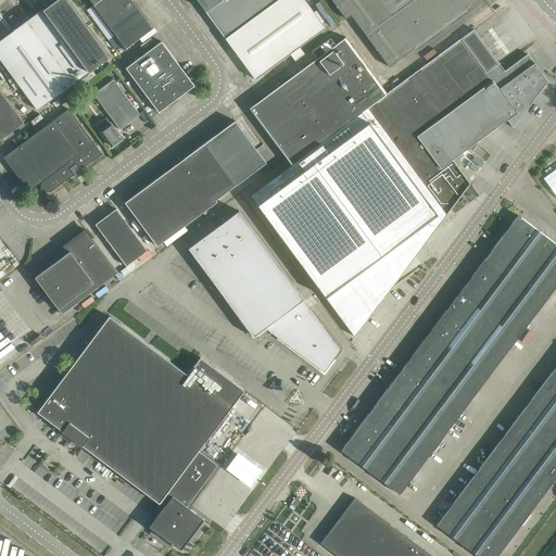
[(67,0),(55,0),(0,40),(0,58),(8,70),(4,72),(9,77),(12,75),(37,110),(109,57),(67,0)]
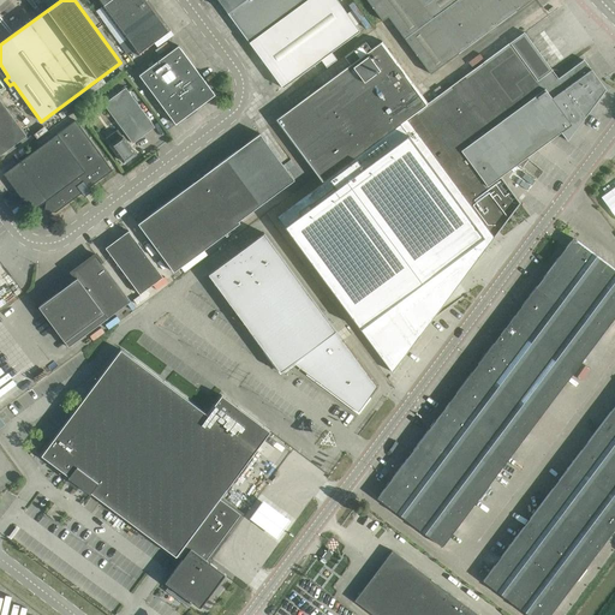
[(96,0),(102,6),(101,6),(137,55),(171,30),(156,10),(148,0),(96,0)]
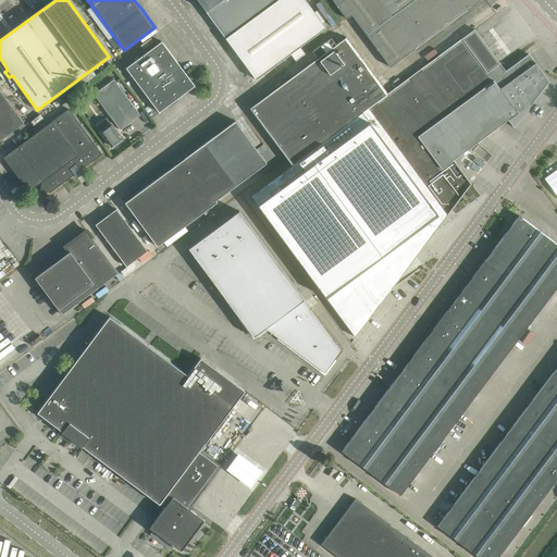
[(197,0),(225,38),(256,79),(291,53),(296,61),(305,53),(300,47),(326,27),(306,0),(197,0)]
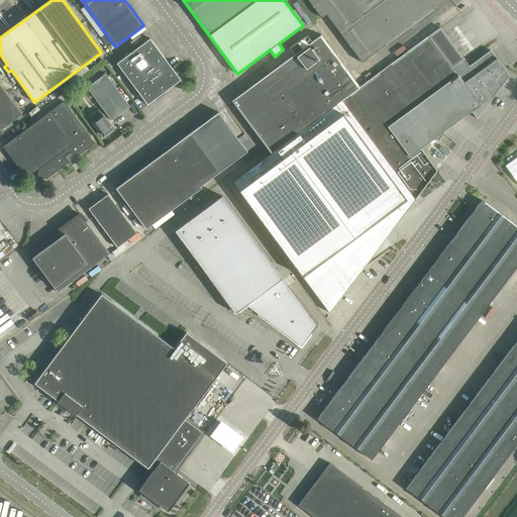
[(327,13),(336,25),(372,0),(308,0),(321,16),(327,13)]
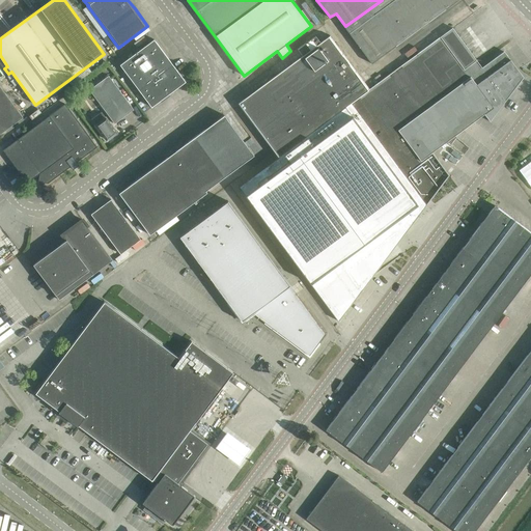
[(382,0),(345,26),(372,62),(457,0),(382,0)]
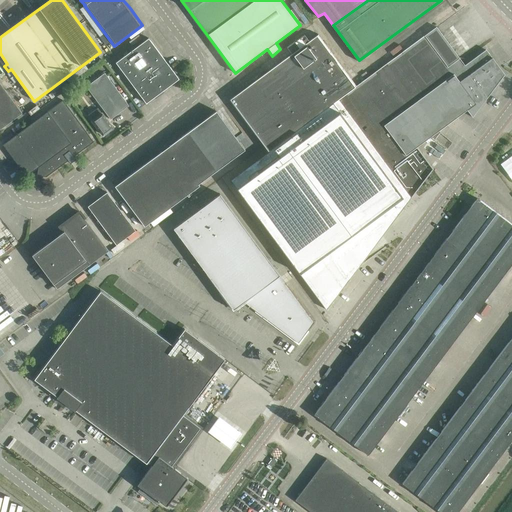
[(292,54),(229,100),(241,117),(267,151),(232,177),(312,286),(318,294),(359,264),(353,256),(384,233),(433,169),(417,147),(467,110),(472,117),(504,74),(486,49),(465,65),(436,27),(356,86),(356,85),(324,42),(318,34),(309,41),(305,35),(295,42),(295,41),(287,47),(292,54)]
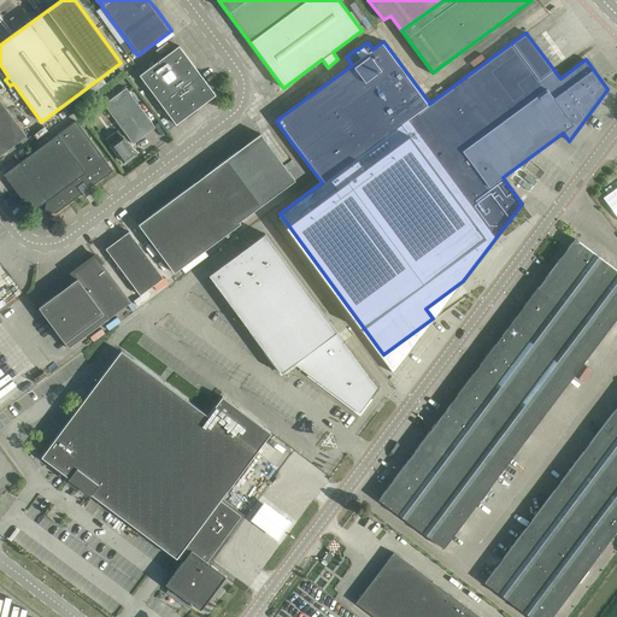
[(140,75),(169,115),(176,124),(216,95),(180,46),(140,75)]
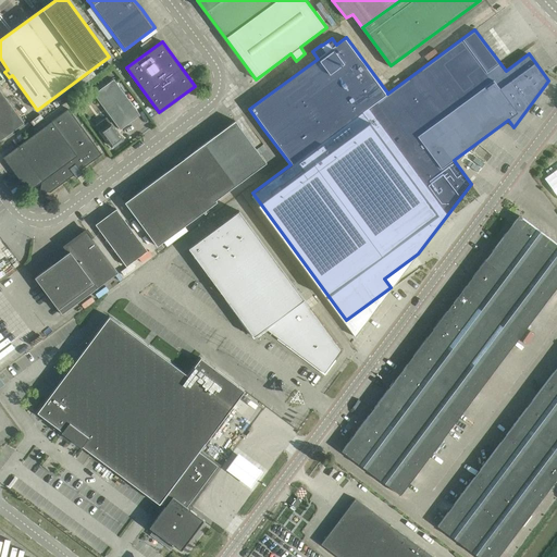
[(94,94),(114,121),(121,130),(140,114),(114,79),(94,94)]
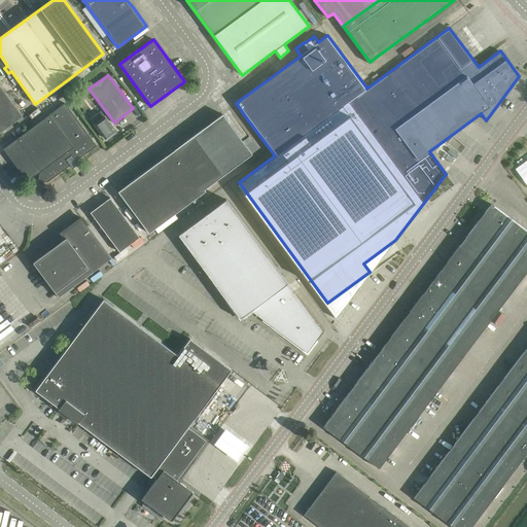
[(0,133),(3,131),(23,116),(2,90),(0,85),(0,133)]
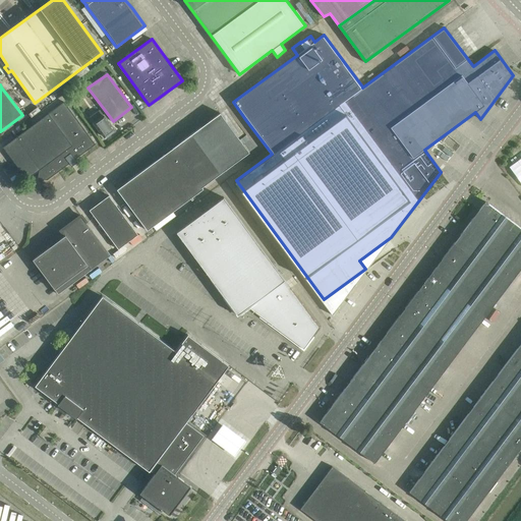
[(3,147),(26,179),(40,170),(38,178),(47,179),(70,163),(69,161),(73,158),(74,160),(96,145),(64,102),(3,147)]
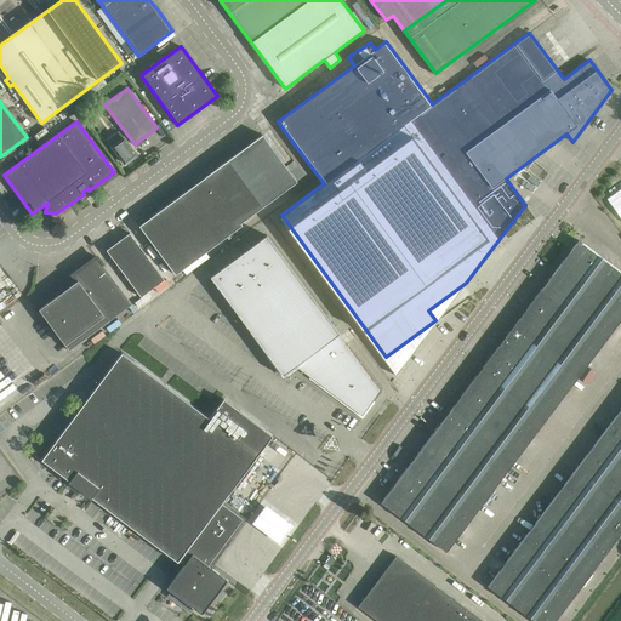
[(112,146),(125,164),(137,155),(119,131),(107,140),(112,146)]
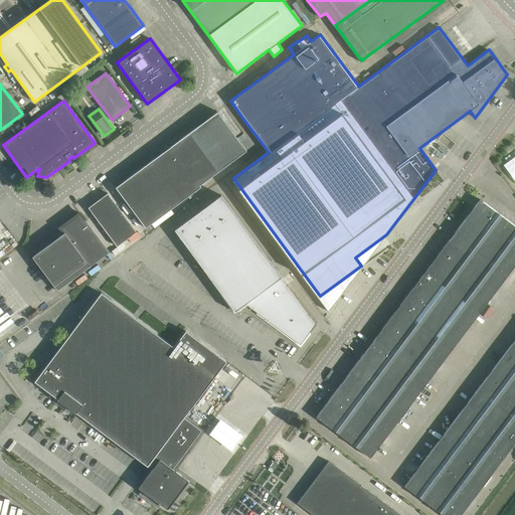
[(198,126),(194,129),(223,168),(226,165),(246,151),(223,120),(217,112),(198,126)]
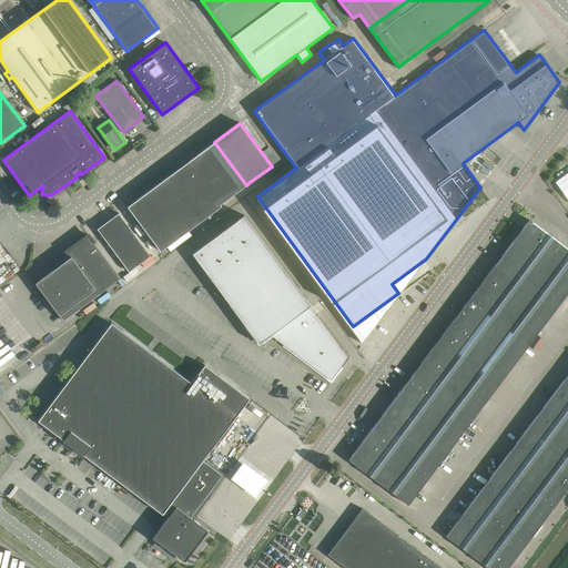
[(189,162),(220,204),(246,185),(214,142),(189,162)]
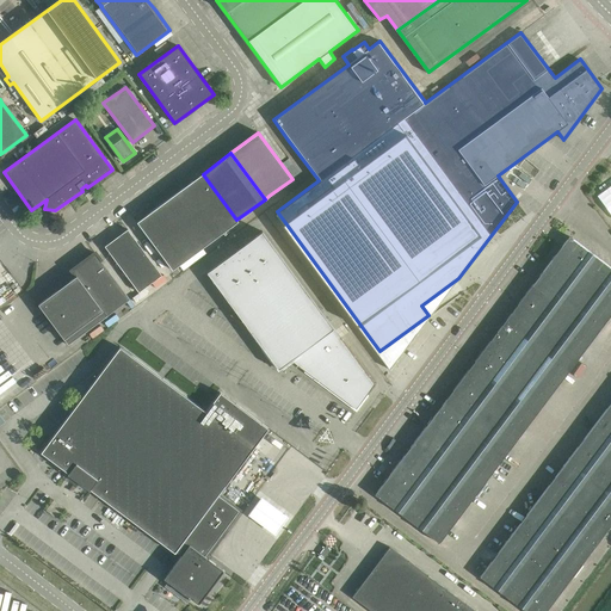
[(160,205),(167,215),(196,253),(238,222),(236,220),(203,174),(160,205)]
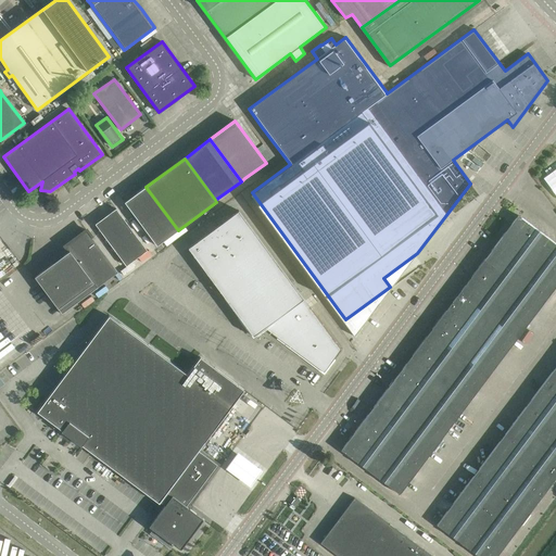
[(178,230),(152,196),(146,187),(125,202),(158,245),(178,230)]
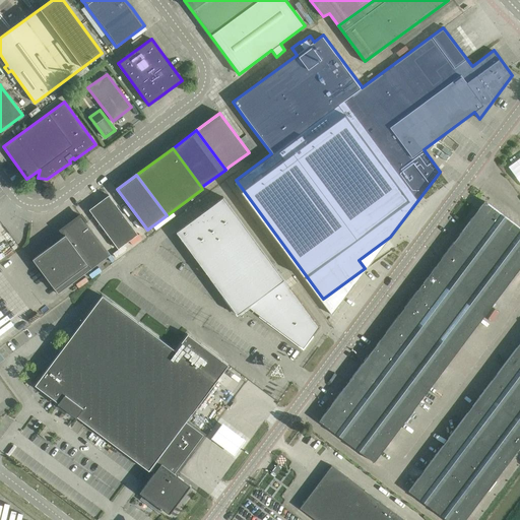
[(89,209),(118,249),(138,235),(109,195),(89,209)]
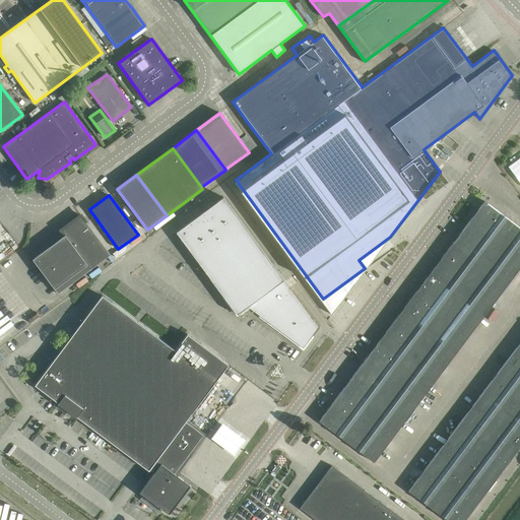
[(223,197),(177,232),(200,265),(197,267),(210,278),(237,315),(248,306),(304,348),(319,326),(223,197)]
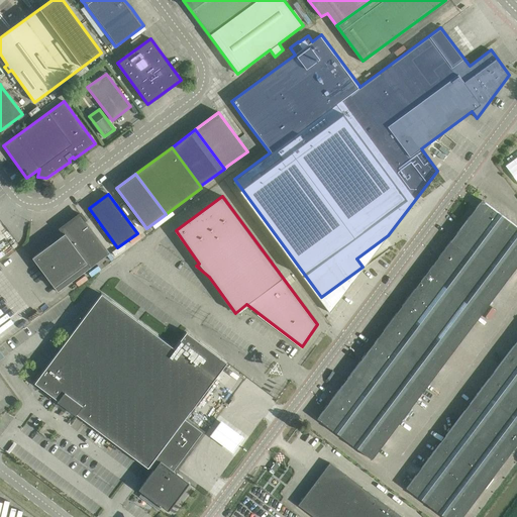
[(516,226),(482,200),(454,236),(509,278),(516,266),(516,226)]
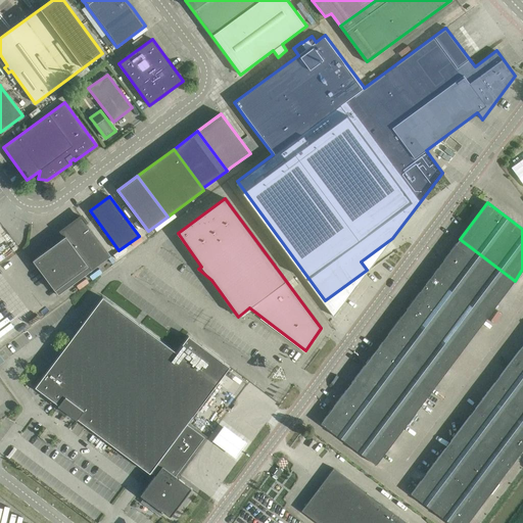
[(65,236),(61,239),(87,274),(111,255),(82,217),(62,231),(65,236)]
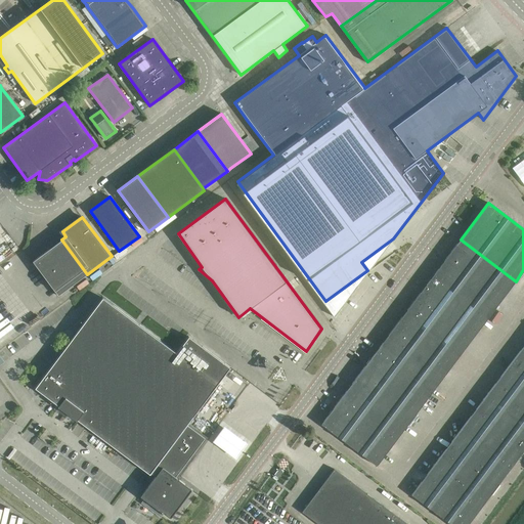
[(87,274),(61,239),(33,261),(58,296),(87,274)]
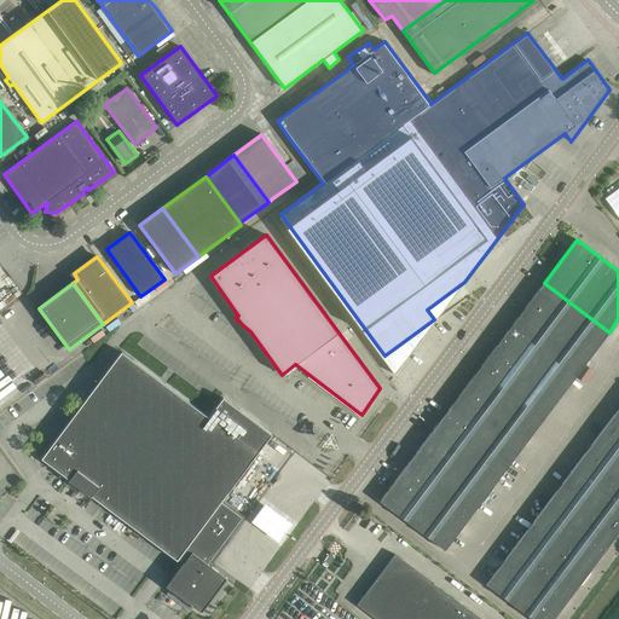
[(544,283),(510,327),(577,376),(609,333),(544,283)]
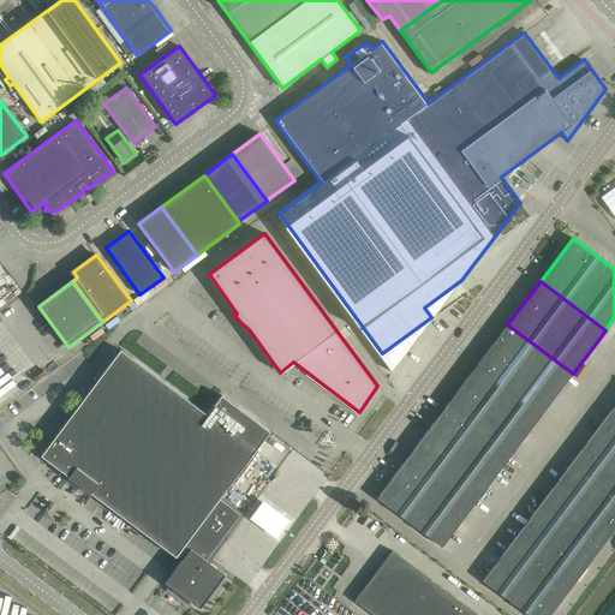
[(507,324),(475,368),(541,417),(573,374),(507,324)]
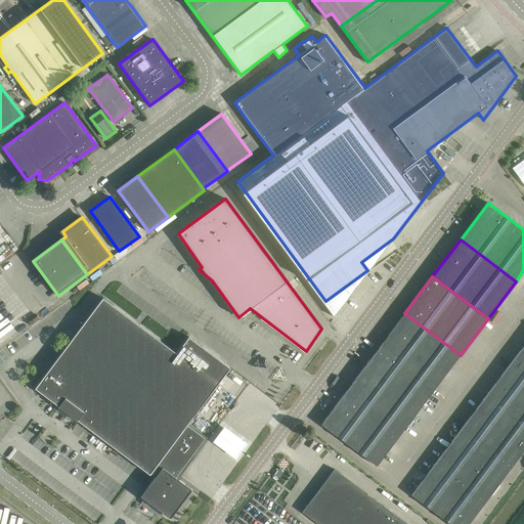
[(35,388),(150,474),(187,425),(230,367),(189,337),(177,353),(103,298),(35,388)]
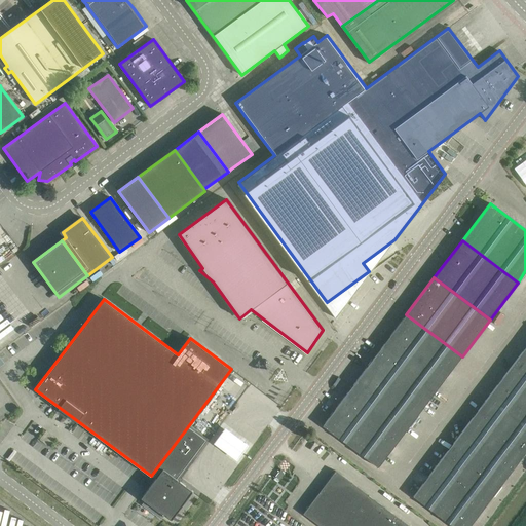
[(406,314),(378,351),(434,393),(462,357),(406,314)]
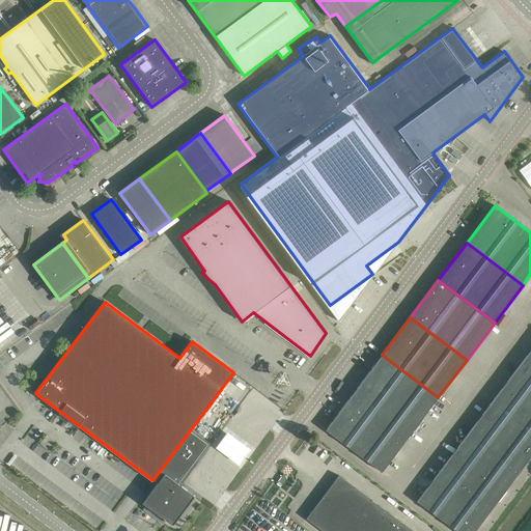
[(530,350),(518,368),(530,378),(530,350)]
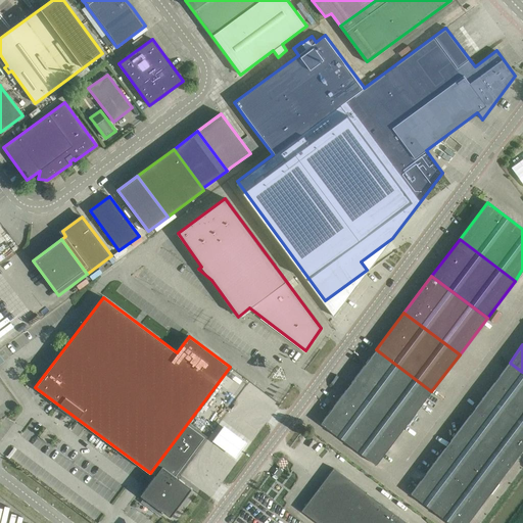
[(376,349),(348,386),(403,428),(431,391),(376,349)]
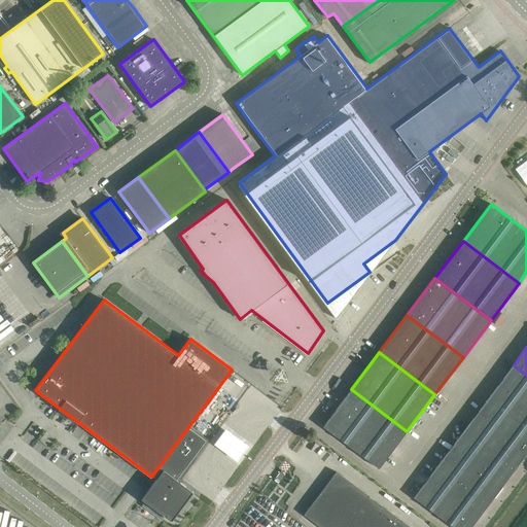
[(526,375),(514,365),(489,398),(526,427),(526,375)]
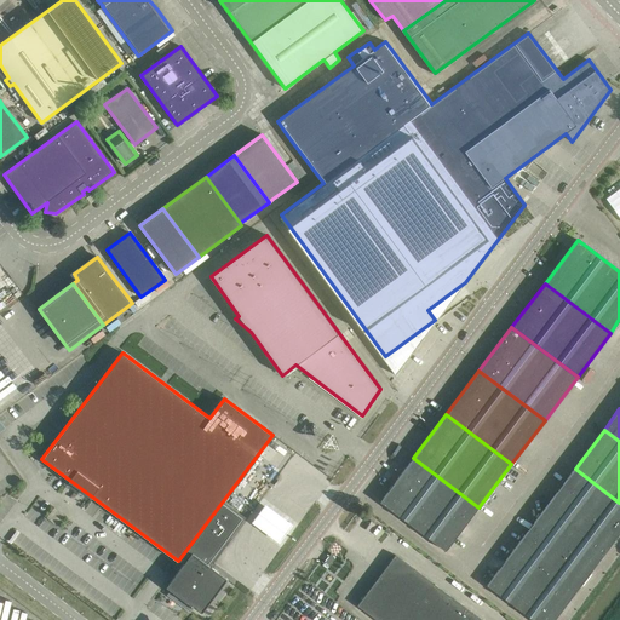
[(478,507),(413,458),(380,501),(446,551),(478,507)]
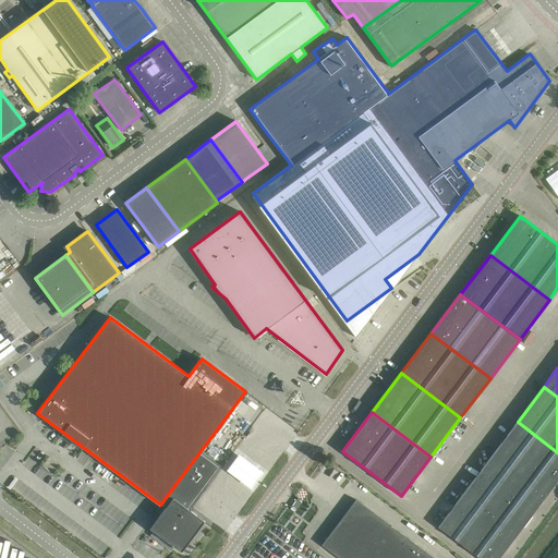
[(557,452),(518,422),(490,457),(545,497),(557,478),(557,452)]
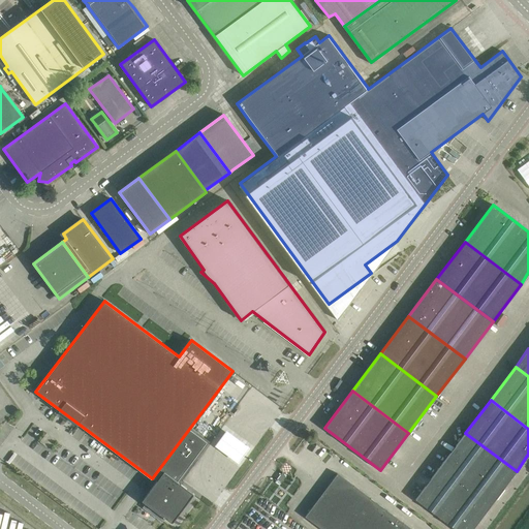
[(207,442),(189,429),(152,478),(156,481),(143,500),(173,523),(194,494),(178,481),(207,442)]
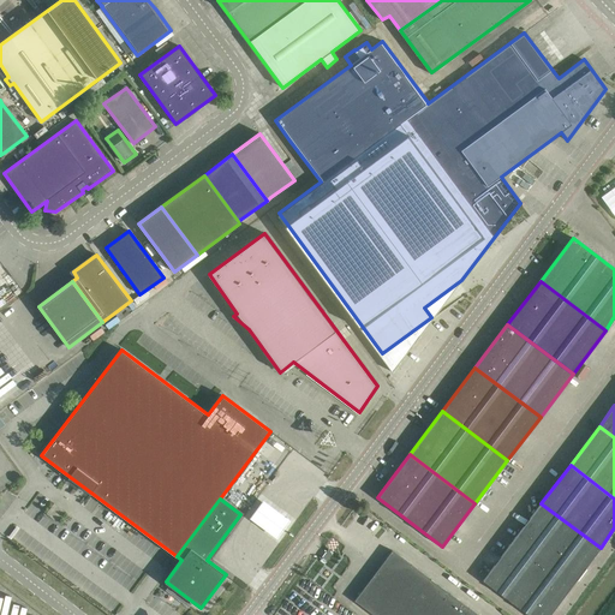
[(541,503),(512,542),(572,586),(601,548),(541,503)]
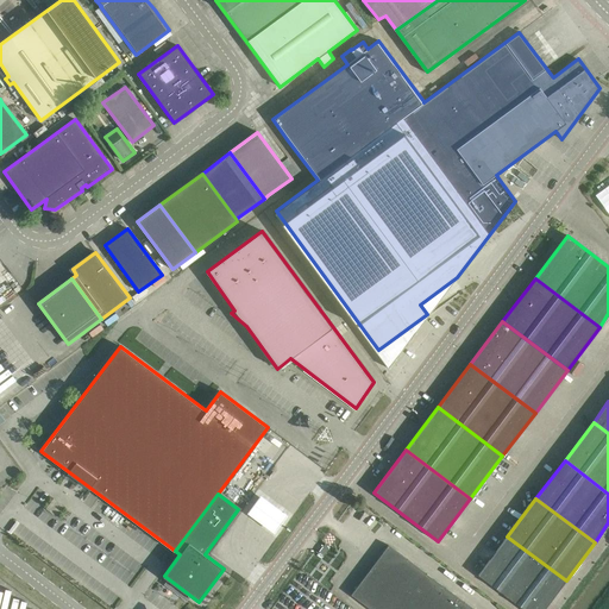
[(544,608),(566,581),(507,537),(478,575),(523,608),(544,608)]
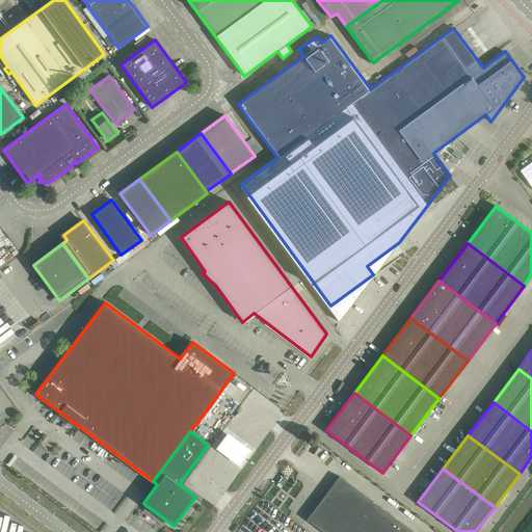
[(307,520),(323,531),(414,531),(340,476),(307,520)]
